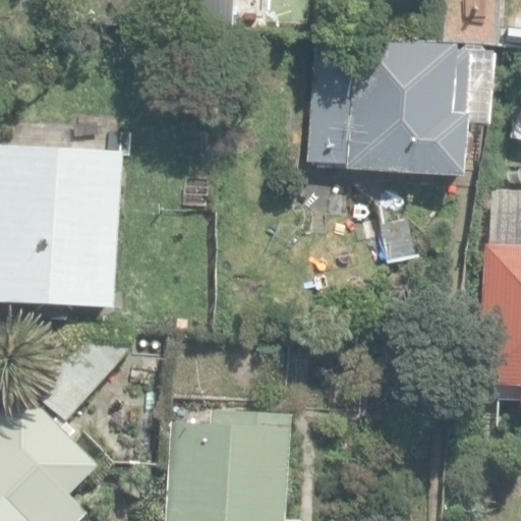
[(441,36),(487,38),(488,0),(453,0),(453,5),(443,5),(441,36)]
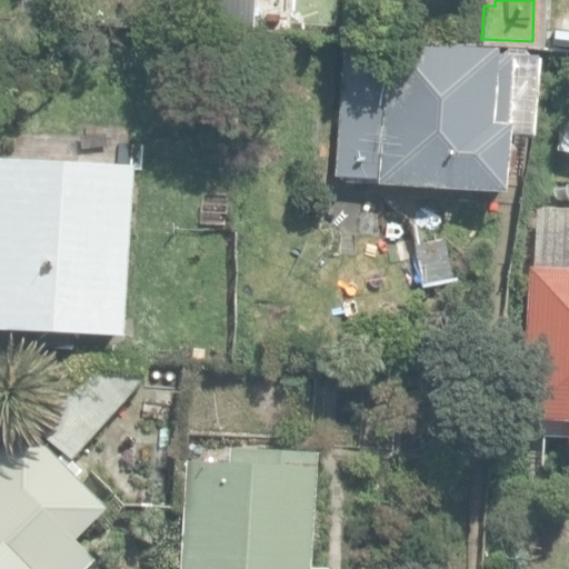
[(380,185),(507,195),(509,175),(515,169),(516,152),(512,145),(515,125),(509,125),(515,55),(501,53),(501,49),(392,40),(390,69),(356,66),(347,175),(381,178),(380,185)]
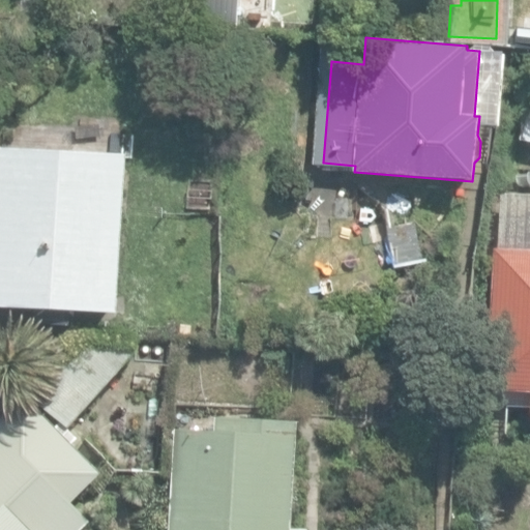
[(35,323),(71,325),(72,310),(116,312),(126,157),(0,149),(0,305),(36,307),(35,323)]
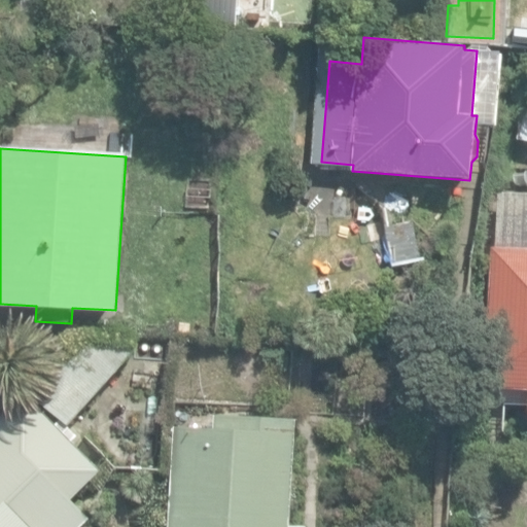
[(526,191),(498,191),(495,246),(490,246),(483,386),(526,387),(526,191)]
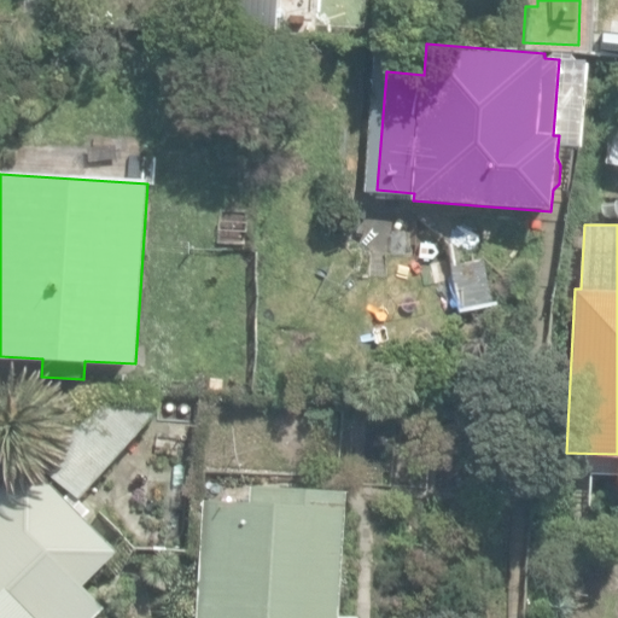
[(36,456),(81,497),(167,402),(105,391),(36,456)]
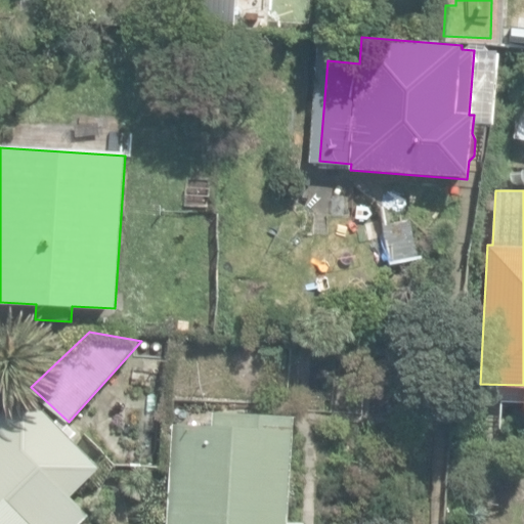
[(0,523),(84,523),(92,517),(72,495),(100,468),(26,390),(0,413),(0,523)]
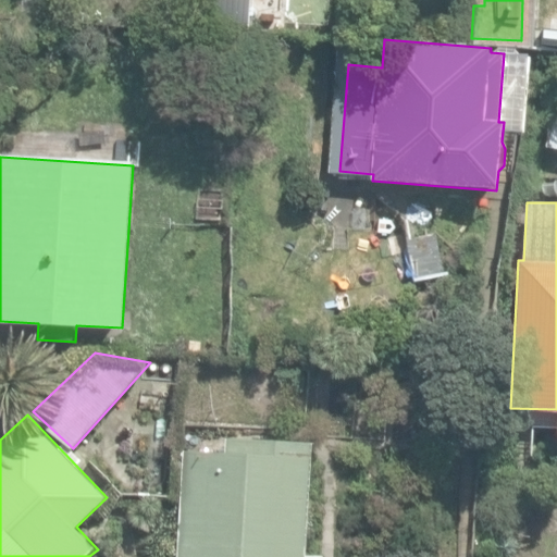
[(323,556),(324,556),(306,555),(313,443),(230,438),(229,454),(186,452),(180,556),(323,556)]
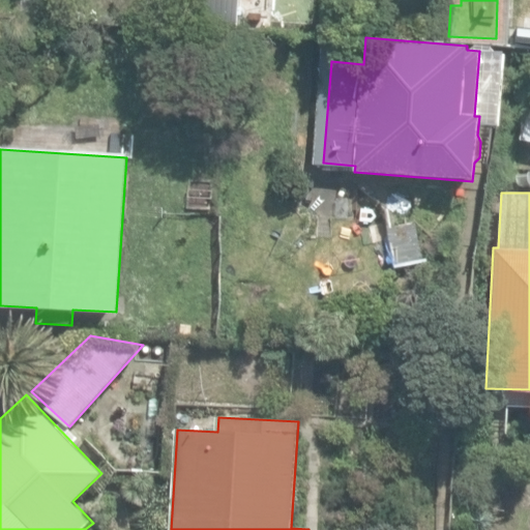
All buildings are outlined.
